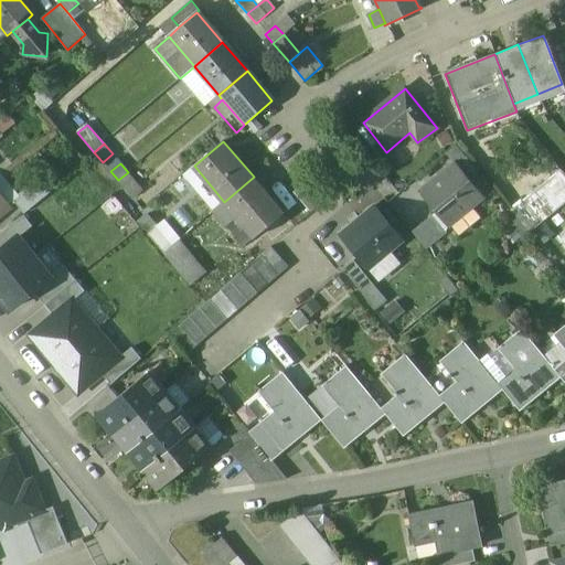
[(483,199),(455,164),(420,193),(435,211),(448,227),(483,199)]
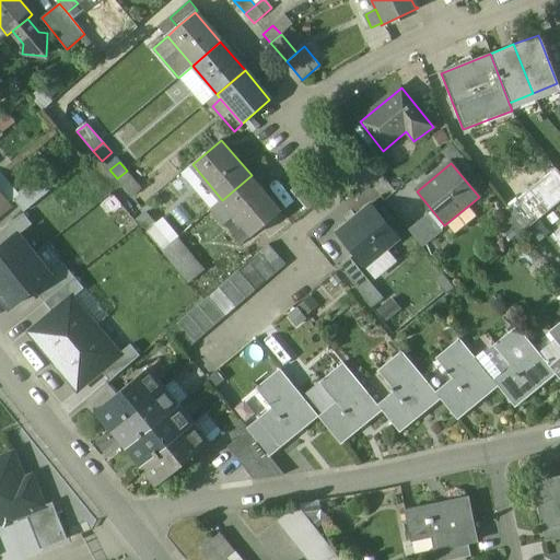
[(559,201),(559,174),(555,168),(531,188),(549,211),(559,201)]
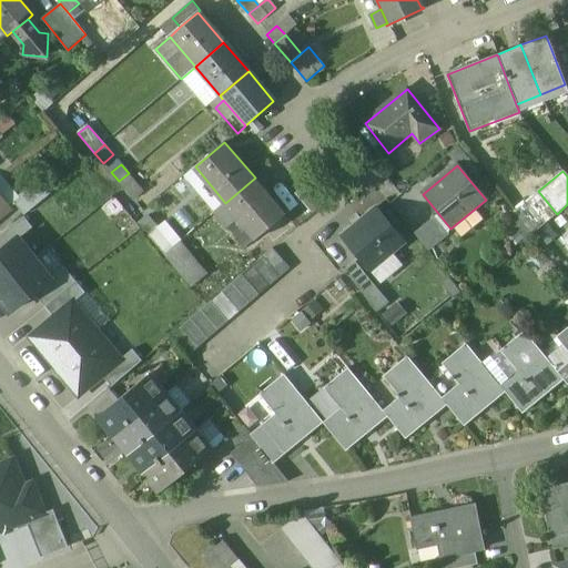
[(145,192),(129,173),(119,181),(135,201),(145,192)]
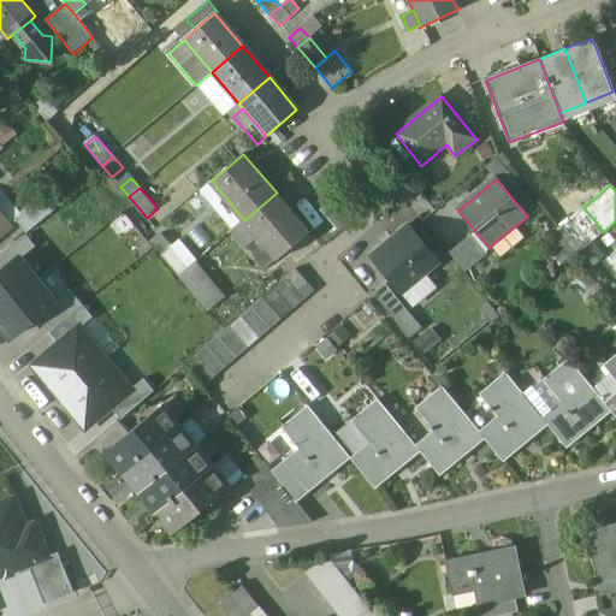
[(21,214),(0,189),(0,217),(9,227),(16,221),(15,219),(21,214)]
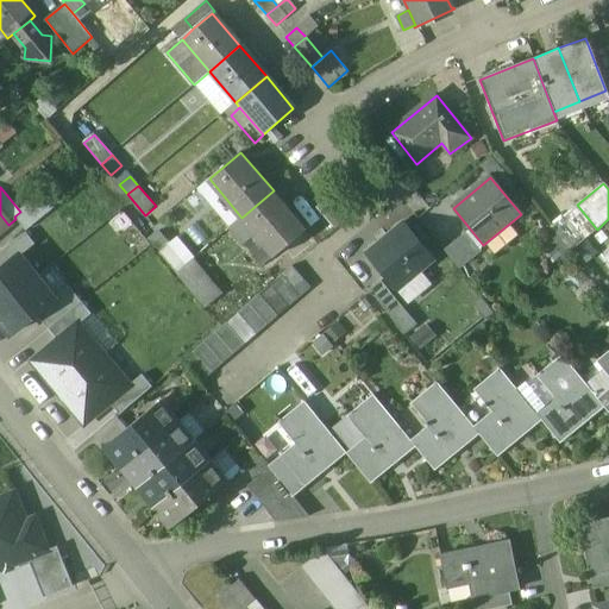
[(306,230),(274,190),(242,218),(246,224),(256,234),(275,256),(306,230)]
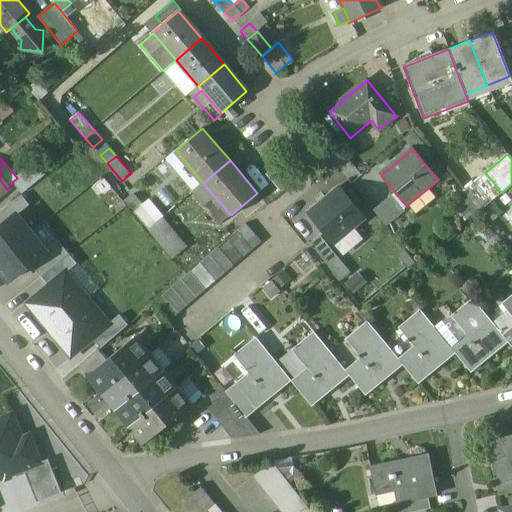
[(17,178),(12,182),(13,184),(21,194),(45,175),(35,164),(17,178)]
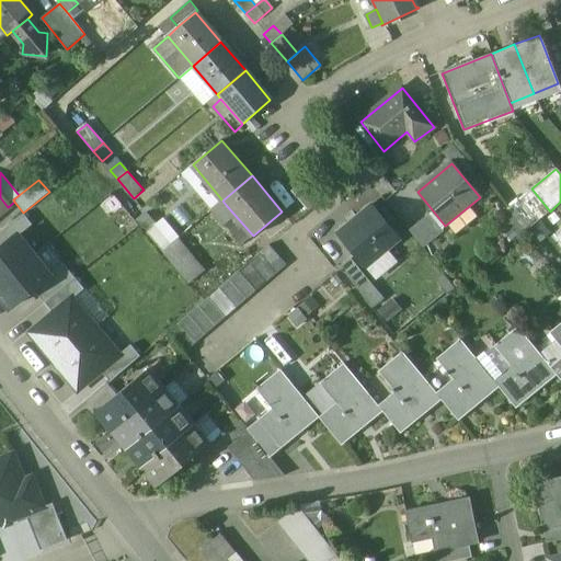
[(317,201),(301,183),(292,191),(308,209),(317,201)]
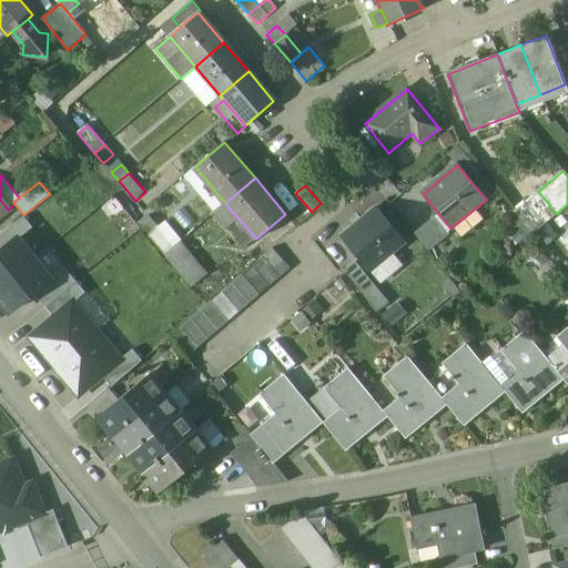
[(538,191),(513,212),(531,235),(557,214),(538,191)]
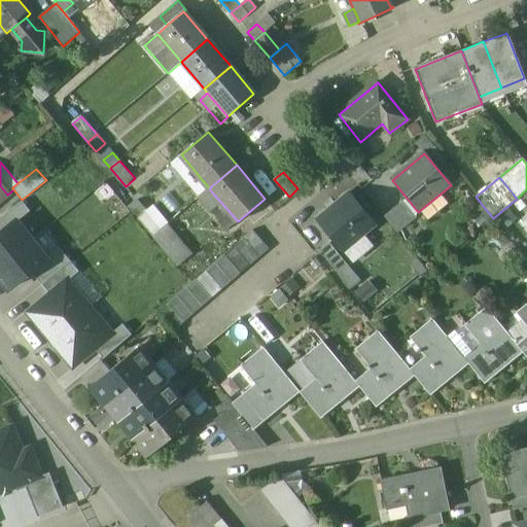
[(213,194),(204,201),(212,210),(221,203),(213,194)]
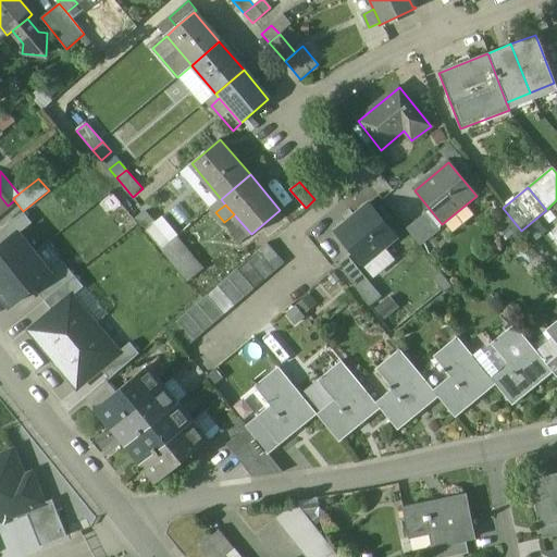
[(369,206),(335,233),(362,267),(396,239),(369,206)]
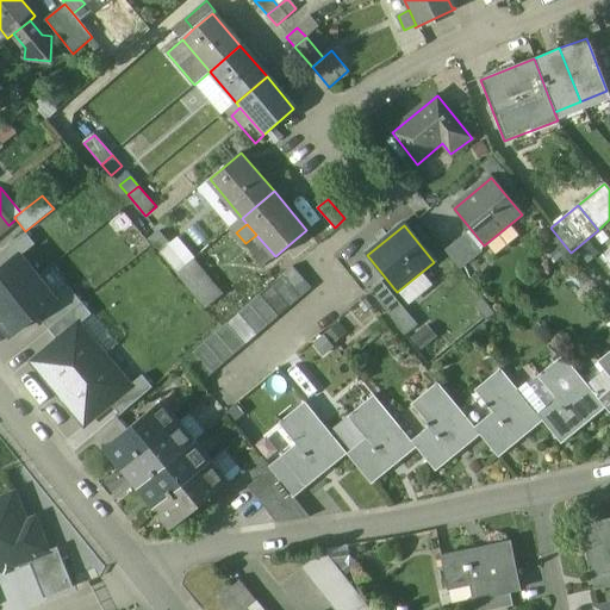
[(485,247),(484,246),(470,228),(443,249),(459,268),(485,247)]
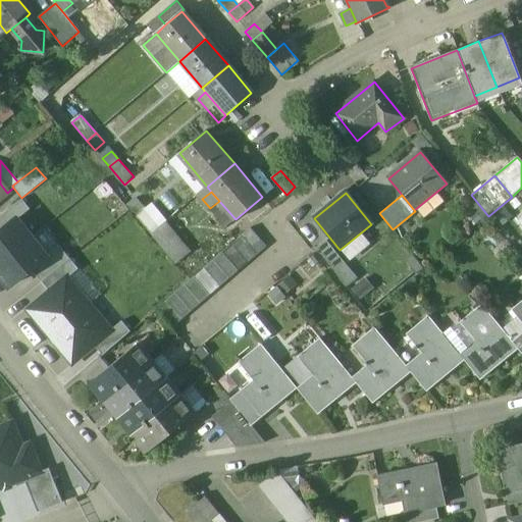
[(0,216),(0,230),(1,231),(16,219),(30,209),(21,199),(0,216)]
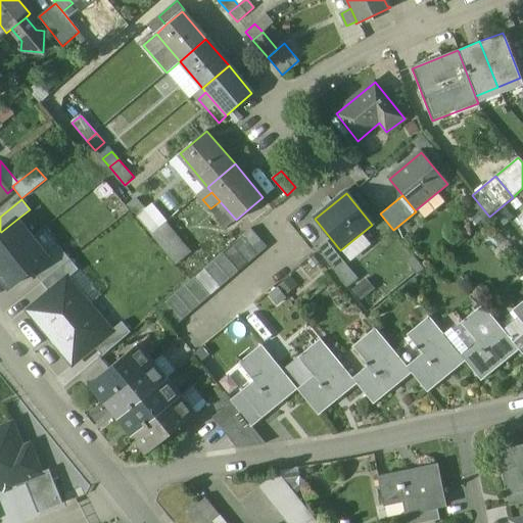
[(161,227),(147,209),(137,219),(151,235),(161,227)]
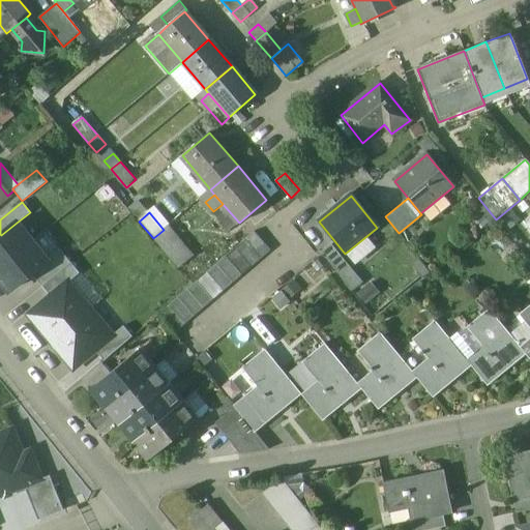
[(0,235),(0,265),(31,241),(17,223),(1,235),(0,235)]
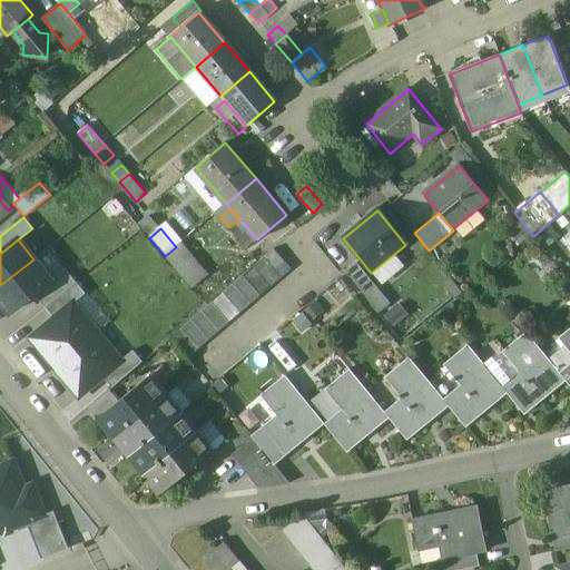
[(190,253),(182,242),(176,247),(185,257),(190,253)]
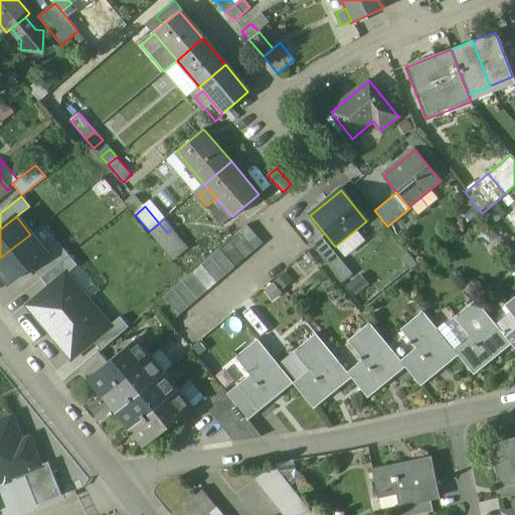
[(167,232),(159,223),(149,231),(164,249),(174,240),(167,232)]
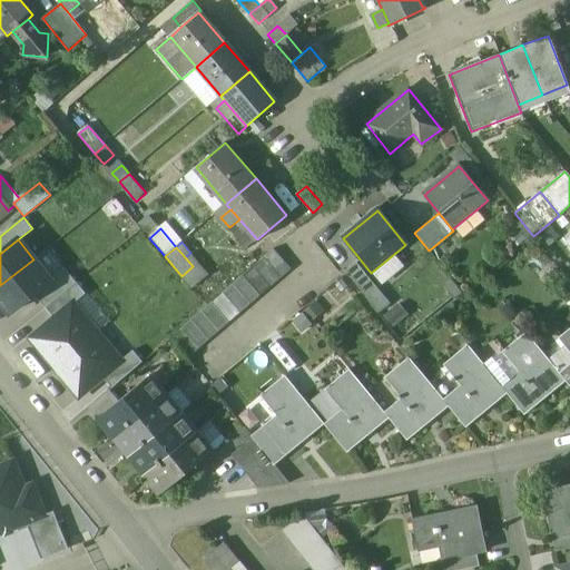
[(290,269),(273,249),(263,258),(279,278),(290,269)]
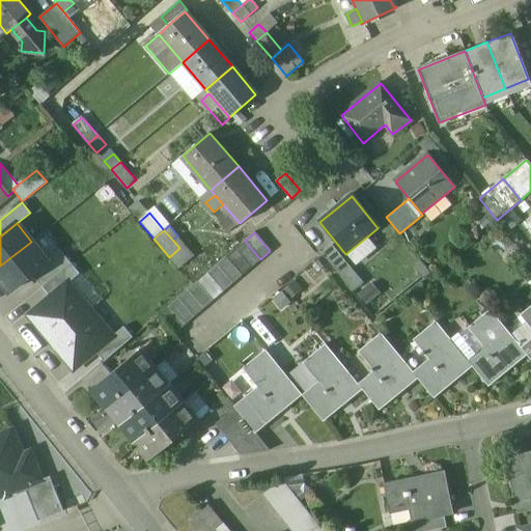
[(260,259),(245,241),(235,249),(251,268),(260,259)]
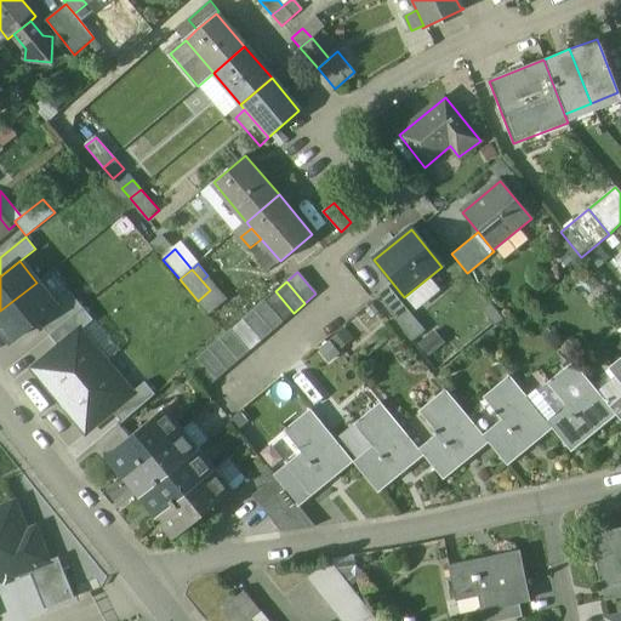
[(56,306),(36,283),(0,311),(0,328),(11,342),(36,322),(56,306)]
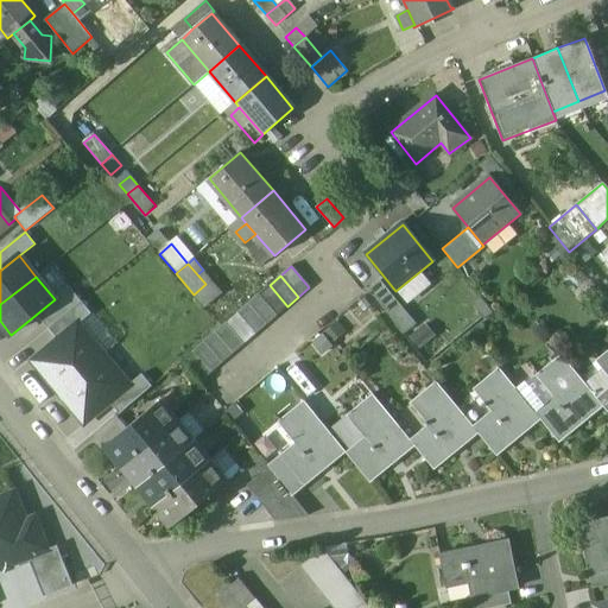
[(399,308),(379,282),(368,290),(388,316),(399,308)]
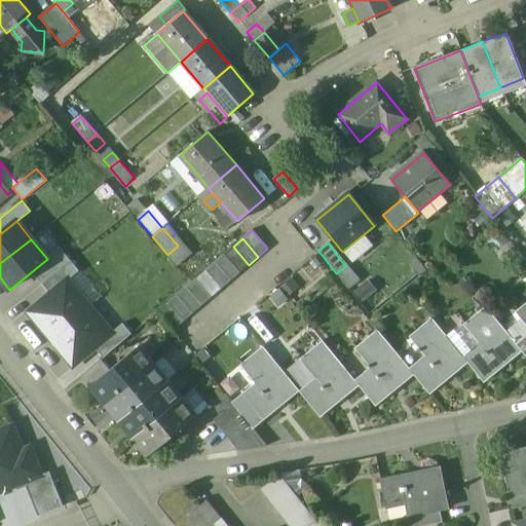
[(249,265),(233,247),(223,254),(239,273),(249,265)]
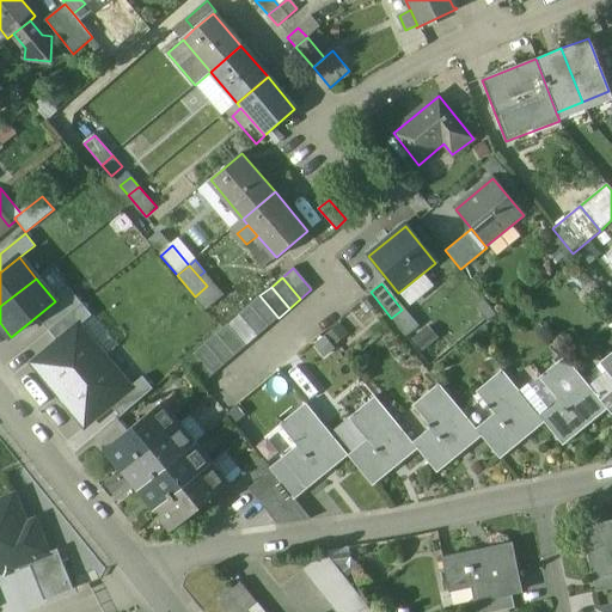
[(48,331),(81,304),(69,289),(55,301),(36,317),(48,331)]
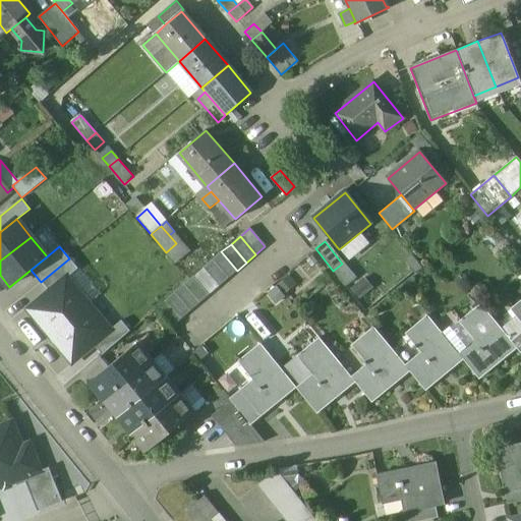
[(237,271),(221,251),(212,259),(228,279),(237,271)]
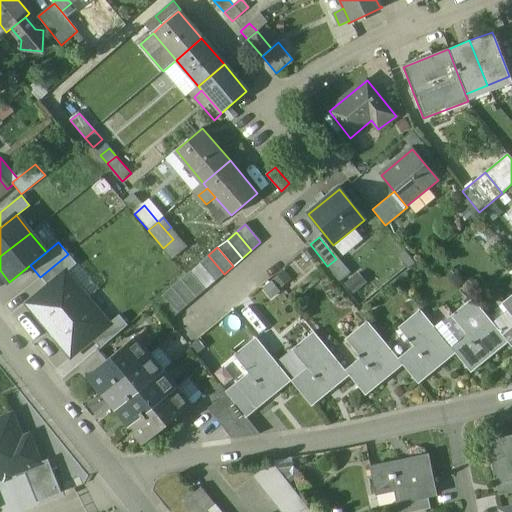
[(68,254),(40,277),(48,286),(65,272),(76,263),(68,254)]
